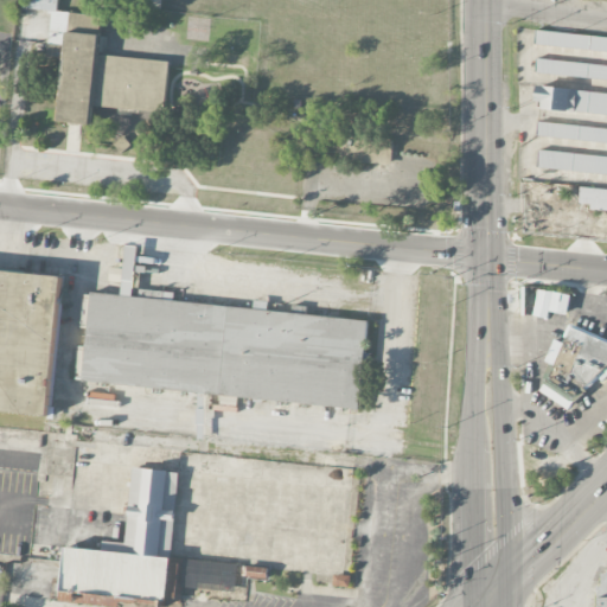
[(165,113),(168,61),(100,55),(103,14),(58,11),(58,0),(32,0),(32,10),(52,12),(49,55),(64,56),(58,121),(93,125),(94,107),(165,113)]
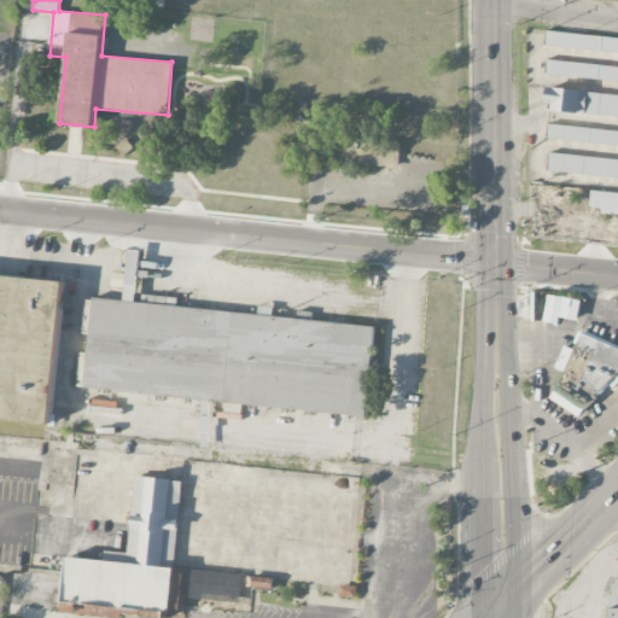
[(544,47),(617,54),(617,39),(546,33),(544,47)]
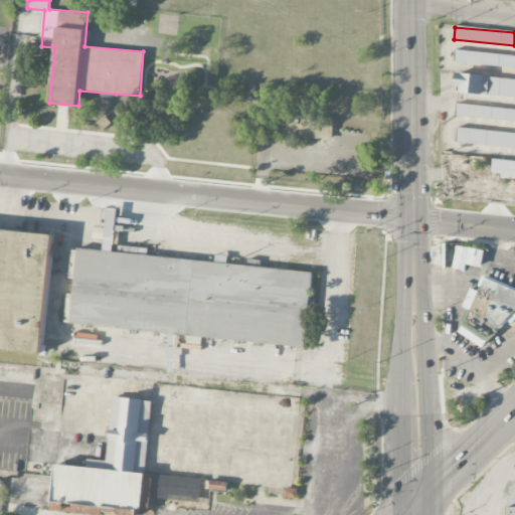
[(514,69),(514,57),(455,52),(454,64),(514,69)]
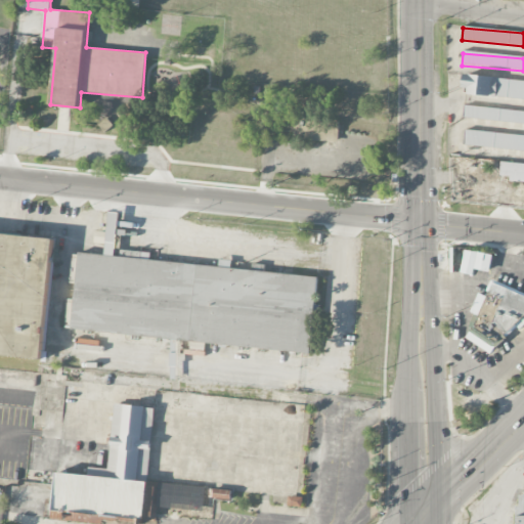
[(523,101),(523,83),(463,78),(462,96),(523,101)]
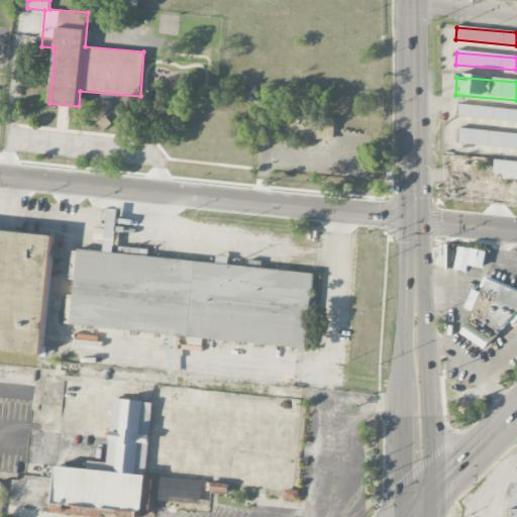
[(516,122),(516,109),(457,104),(456,117),(516,122)]
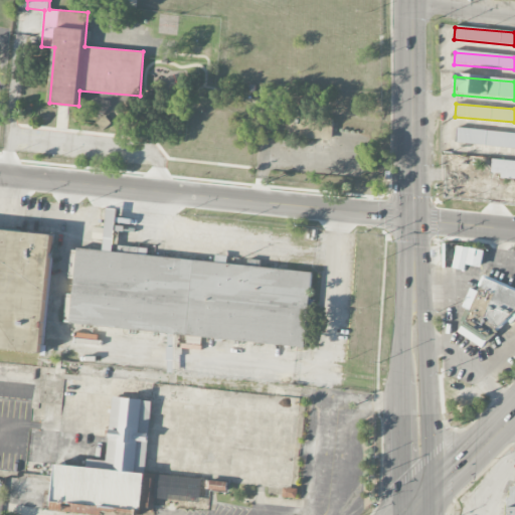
[(456,145),(514,150),(514,134),(457,130),(456,145)]
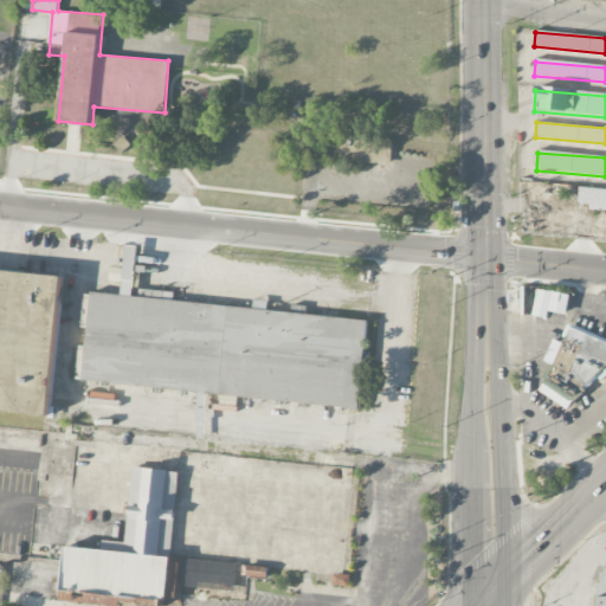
[(605,189),(579,189),(579,204),(590,204),(590,211),(605,211),(605,189)]
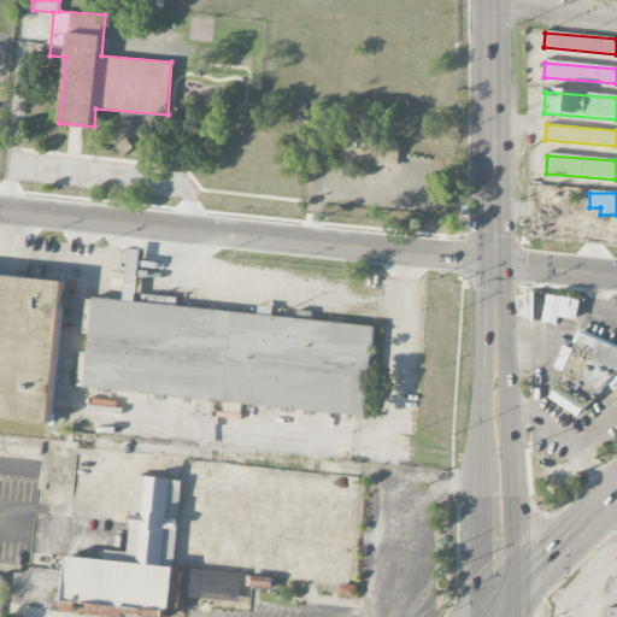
[(84,387),(366,415),(375,325),(265,315),(265,313),(159,304),(160,298),(153,297),(152,300),(135,299),(140,250),(129,248),(124,299),(93,297),(84,387)]
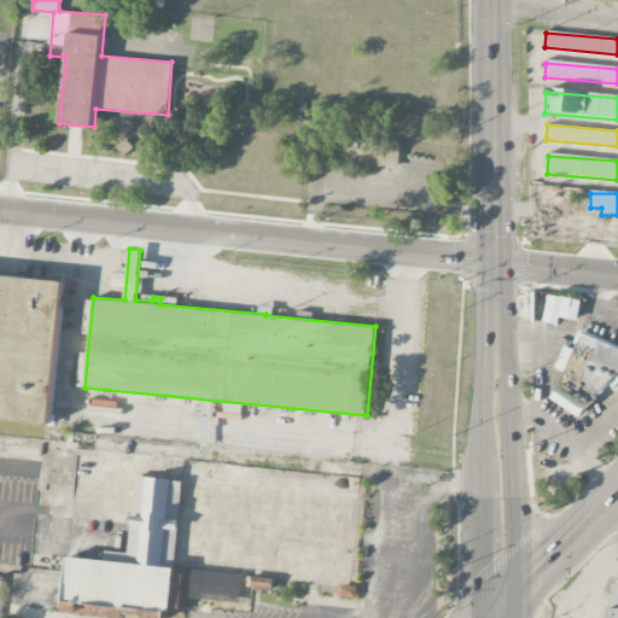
[(0,274),(0,419),(51,424),(64,280),(0,274)]
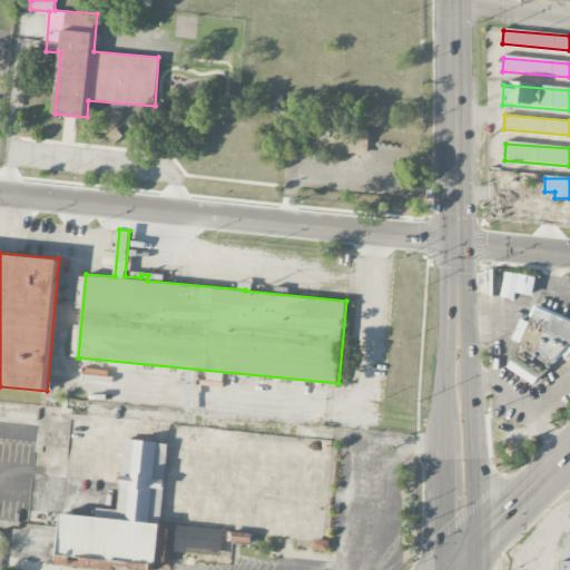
[(502,297),(514,298),(516,293),(533,295),(536,276),(505,273),(502,297)]
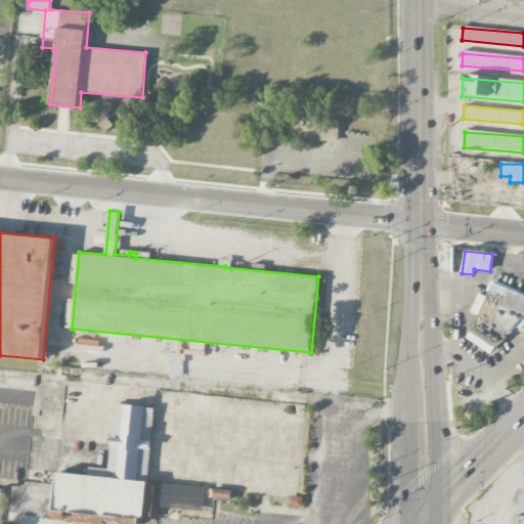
[(523,309),(523,293),(493,280),(486,296),(479,293),(471,313),(475,315),(465,340),(504,357),(523,309)]
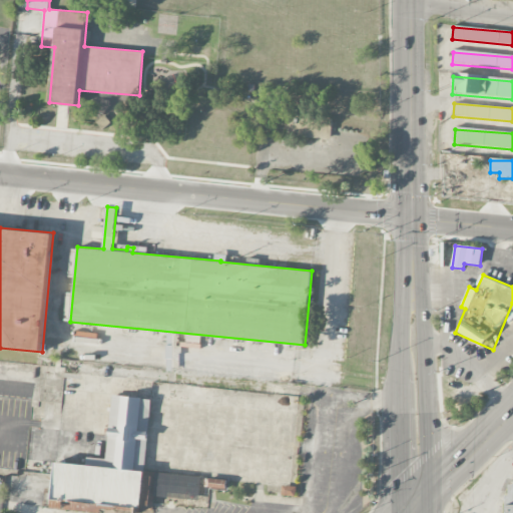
[(150,398),(112,395),(107,458),(87,457),(87,465),(55,462),(52,502),(153,510),(154,495),(199,498),(200,487),(226,489),(227,478),(145,471),(150,398)]
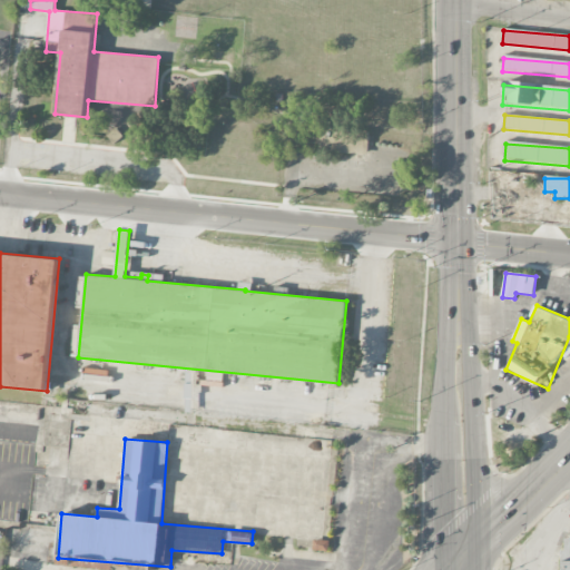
[(328,541),(314,540),(313,550),(328,551),(328,541)]
